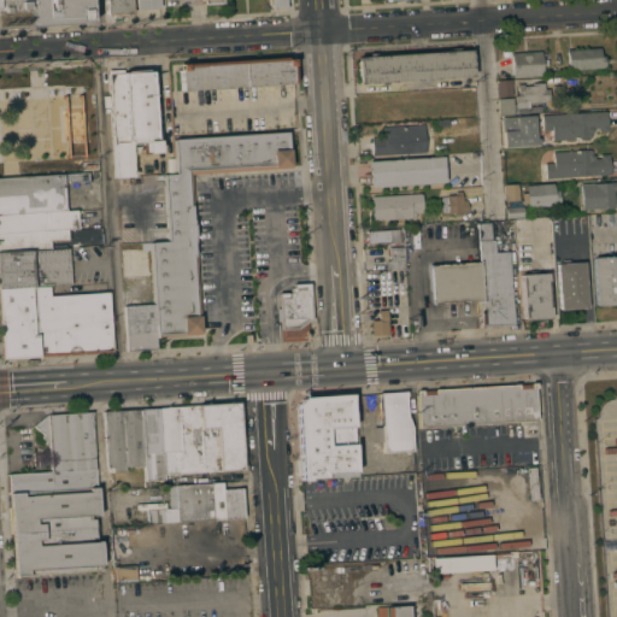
[(0,29),(0,0),(88,0),(90,23),(0,29)]
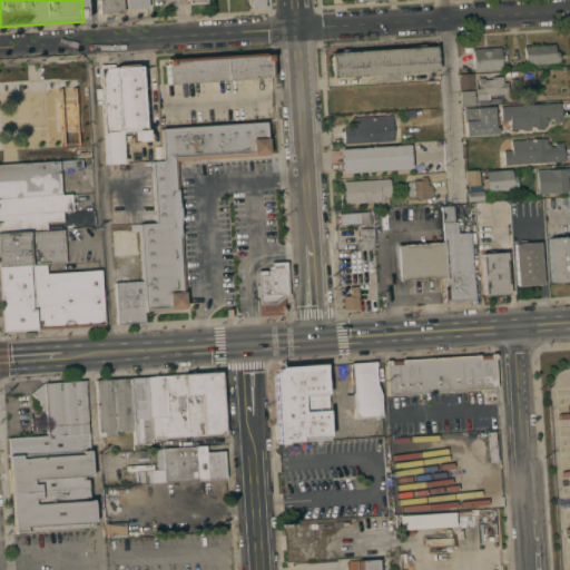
[(97,0),(121,0),(121,12),(98,13),(97,0)]
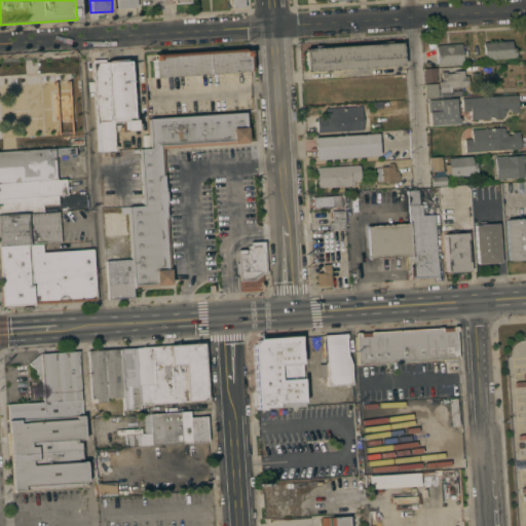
[(115,0),(135,0),(136,7),(116,8),(115,0)]
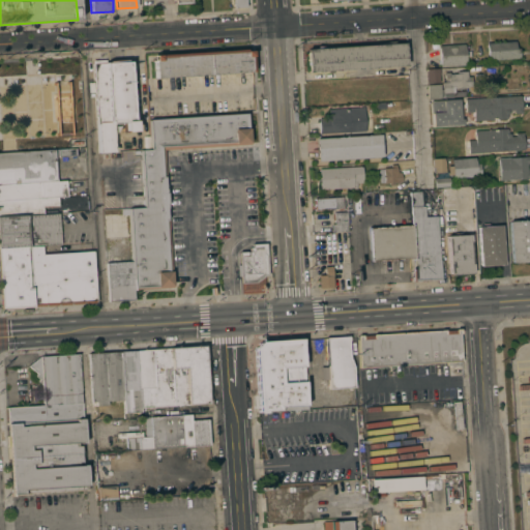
[(516,40),(516,48),(520,48),(521,58),(489,60),(488,42),(516,40)]
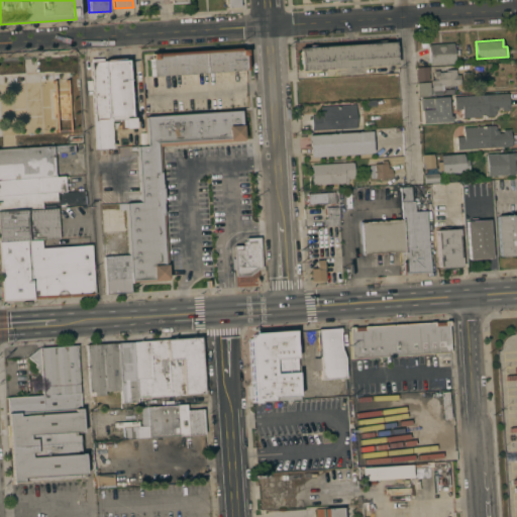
[(394,41),(396,64),(300,71),(299,48),(394,41)]
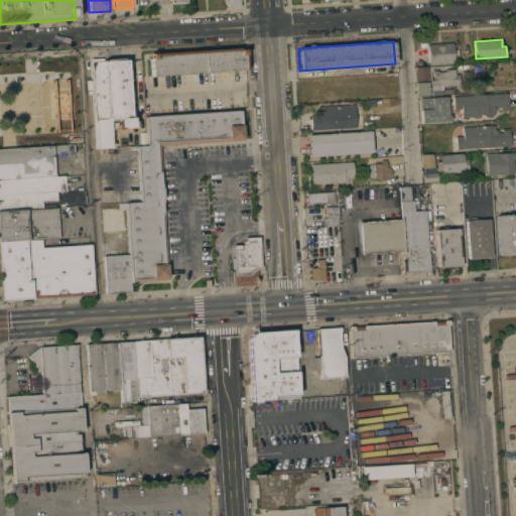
[(428,65),(427,44),(453,42),(455,63),(428,65)]
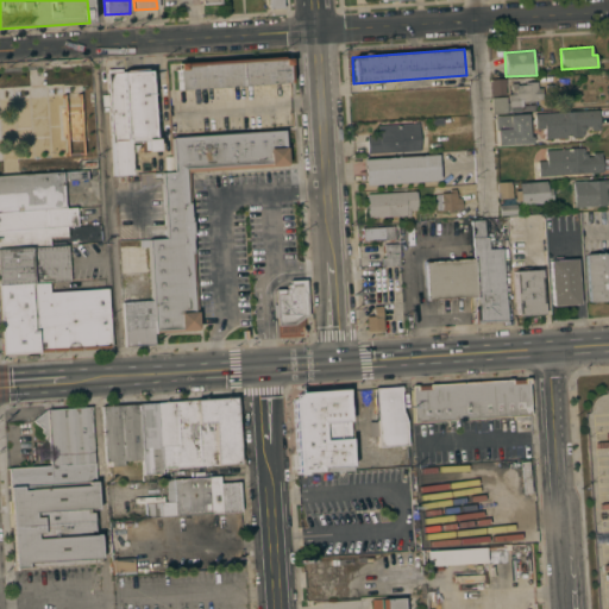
[(179,89),(177,63),(184,63),(184,66),(282,60),(282,58),(289,58),(292,82),(179,89)]
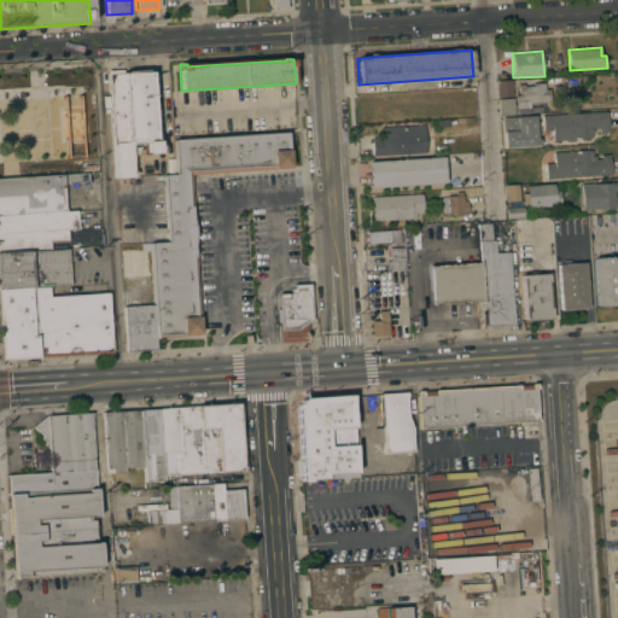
[(112,70),(118,178),(136,176),(134,141),(149,140),(149,151),(161,151),(156,68),(112,70)]
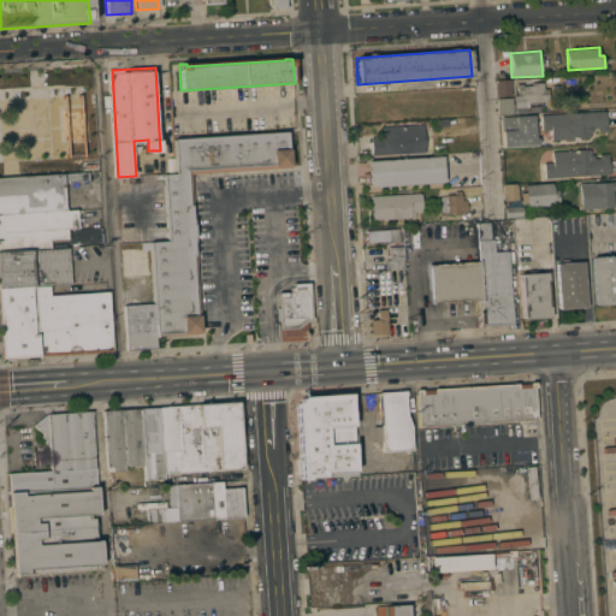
[(511,95),(498,96),(497,82),(510,81),(511,95)]
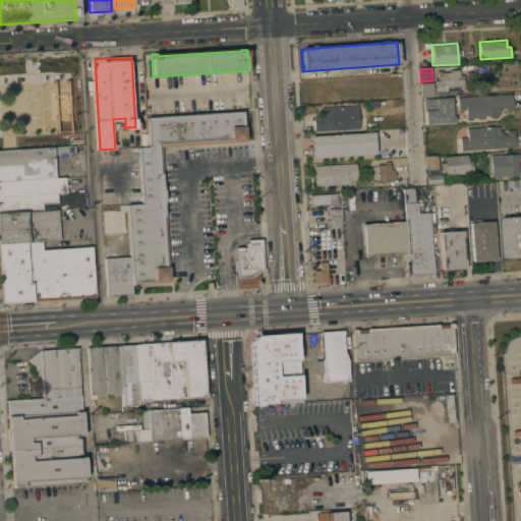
[(460,70),(460,75),(463,75),(464,84),(460,84),(460,85),(447,87),(448,92),(442,92),(435,92),(435,80),(438,80),(437,71),(442,71),(443,73),(449,72),(449,70),(460,70)]
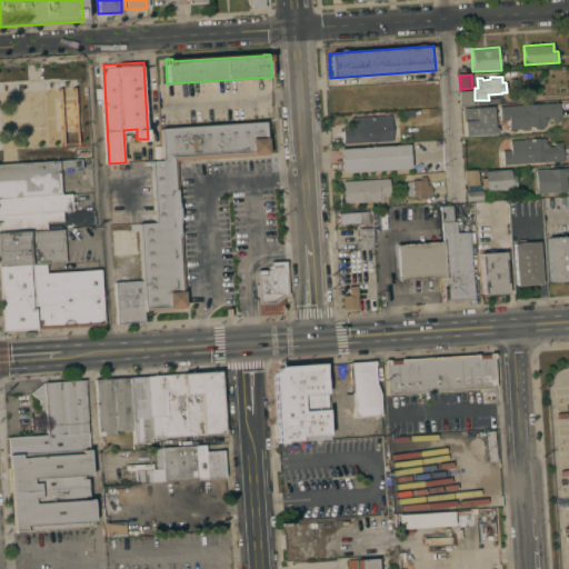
[(473,105),(472,105),(472,106),(461,107),(460,91),(472,90),(473,105)]
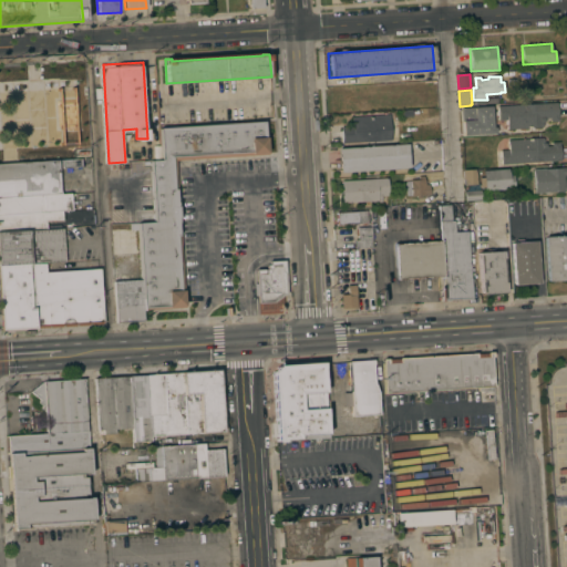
[(557,102),(558,117),(557,117),(558,121),(550,121),(550,119),(545,119),(545,122),(543,122),(543,127),(507,130),(507,120),(498,120),(498,106),(557,102)]
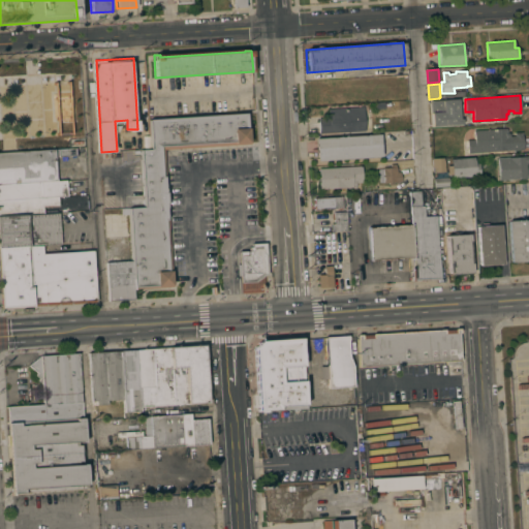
[(432,126),(431,114),(430,100),(459,99),(460,119),(462,119),(462,124),(432,126)]
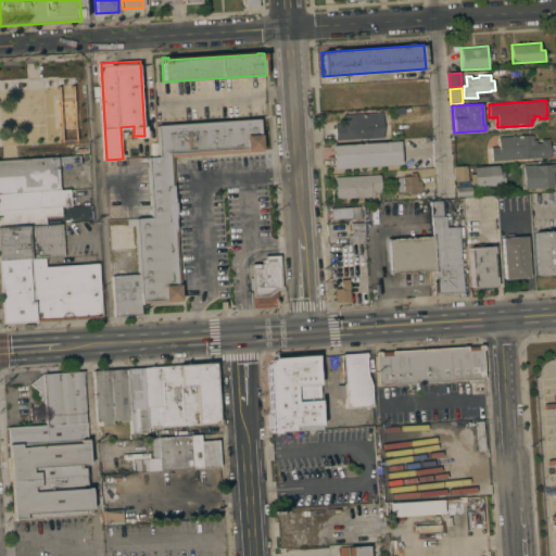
[(381,112),(383,137),(336,140),(335,124),(345,123),(344,115),(381,112)]
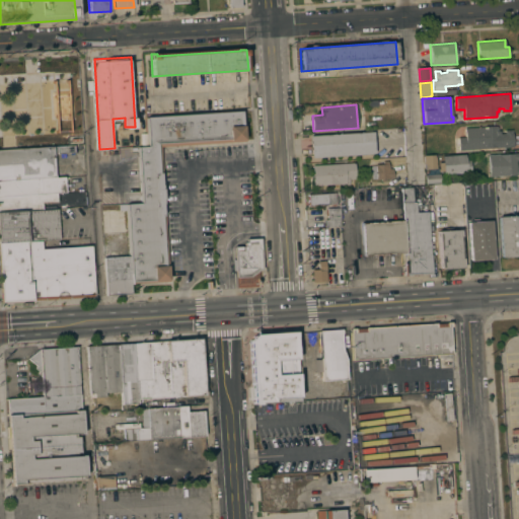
[(131,284),(132,293),(107,295),(105,257),(130,255),(127,205),(141,205),(137,148),(149,147),(147,117),(242,110),(243,139),(244,139),(245,141),(160,147),(164,203),(169,281),(131,284)]
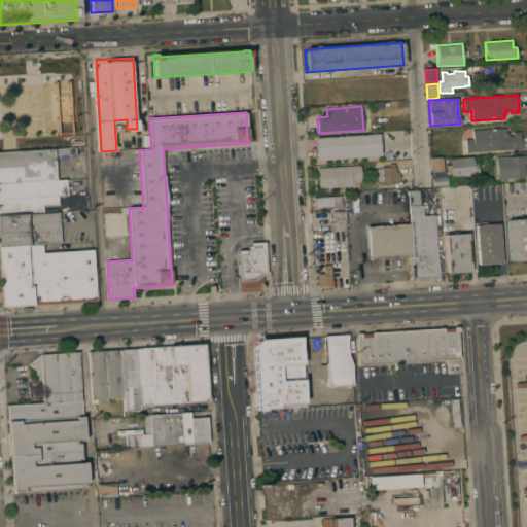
[(466,152),(465,140),(472,139),(472,130),(503,128),(505,129),(505,133),(507,133),(507,136),(513,136),(513,132),(521,132),(522,149),(466,152)]
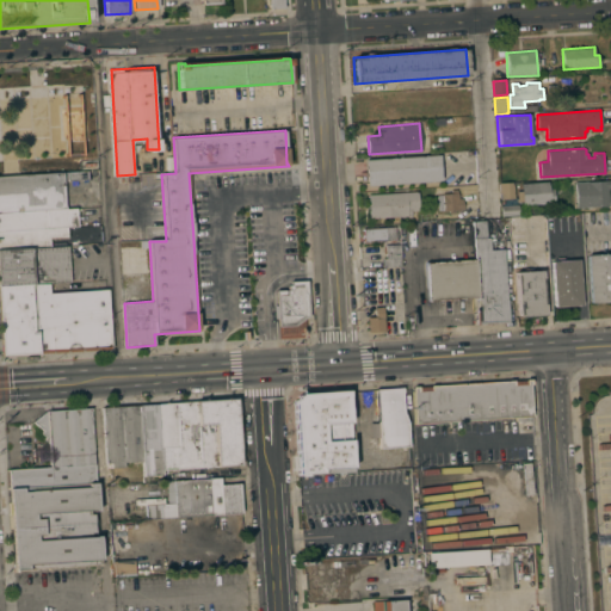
[(438,155),(440,180),(366,185),(364,160),(438,155)]
